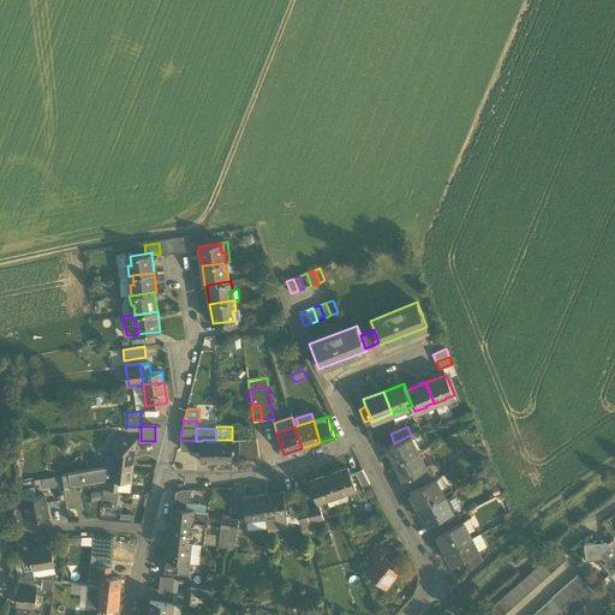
[(387,447),(395,463),(416,453),(407,436),(394,443),(387,447)]
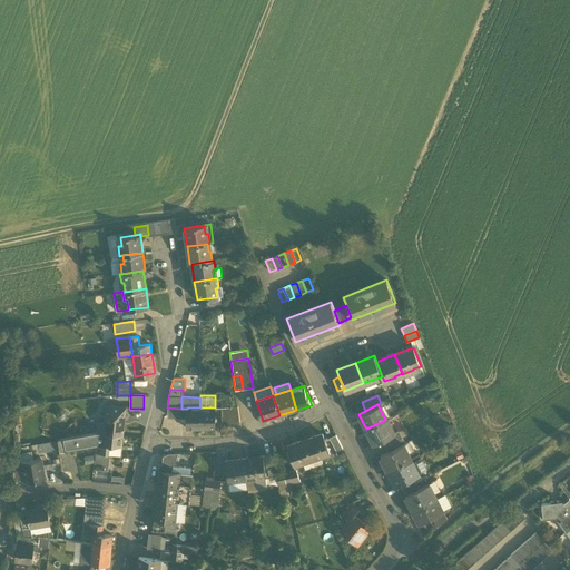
[(105,422),(104,433),(123,435),(126,408),(106,405),(105,422)]
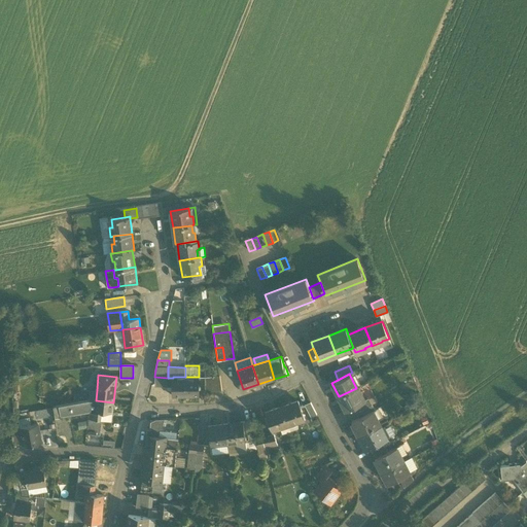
[(205,377),(205,392),(221,391),(219,376),(205,377)]
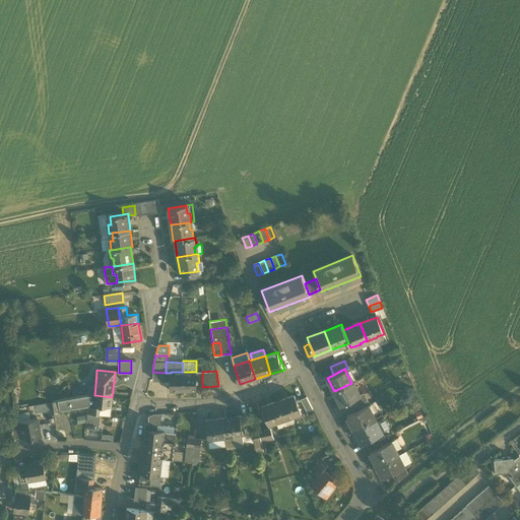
[(171,373),(166,373),(152,372),(152,380),(170,380),(171,380),(171,373)]
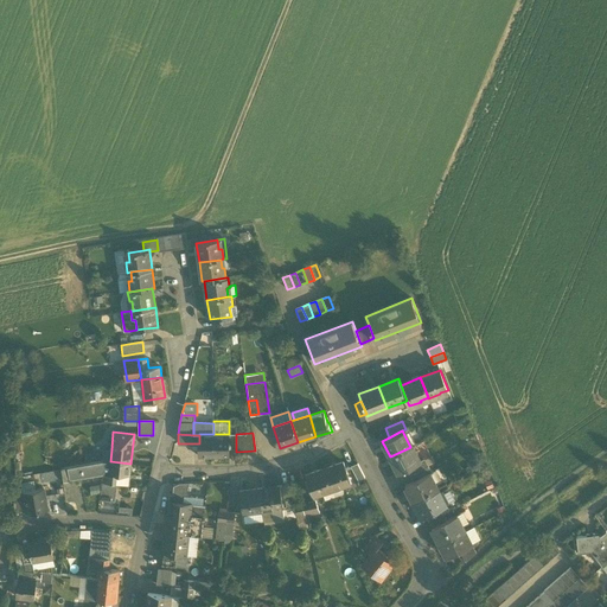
[(213,457),(213,434),(199,434),(199,435),(199,443),(198,443),(198,457),(213,457)]
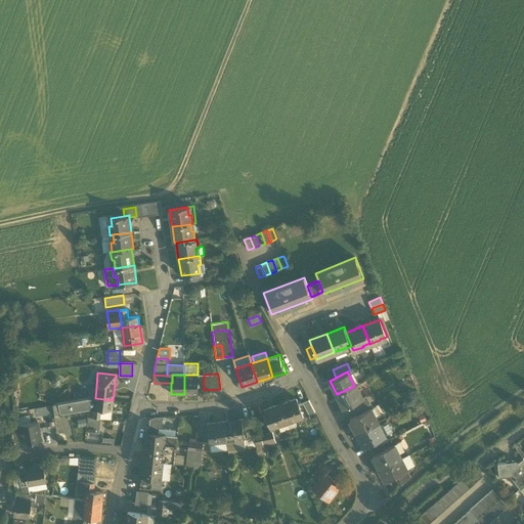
[(198,375),(184,375),(184,394),(198,393),(198,375)]
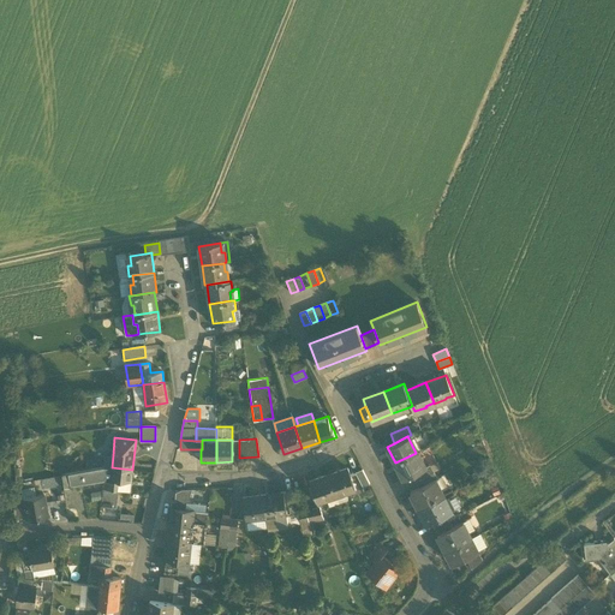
[(418,452),(416,453),(395,463),(404,479),(411,476),(427,467),(418,452)]
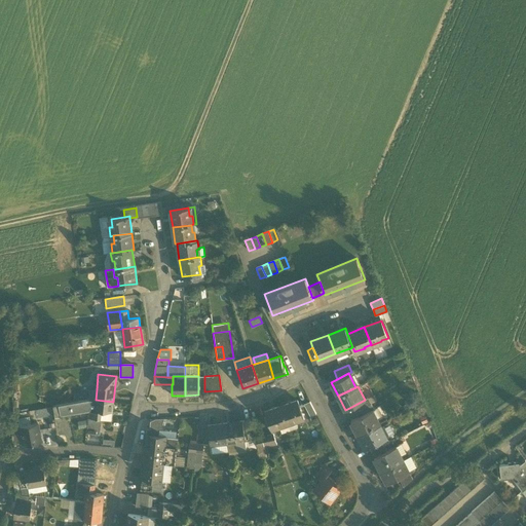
[(367,399),(370,404),(377,400),(375,395),(367,399)]
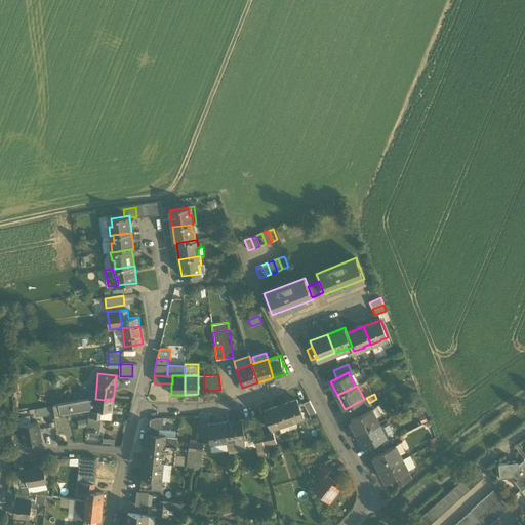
[(351,406),(354,411),(369,403),(366,398),(364,399),(351,406)]
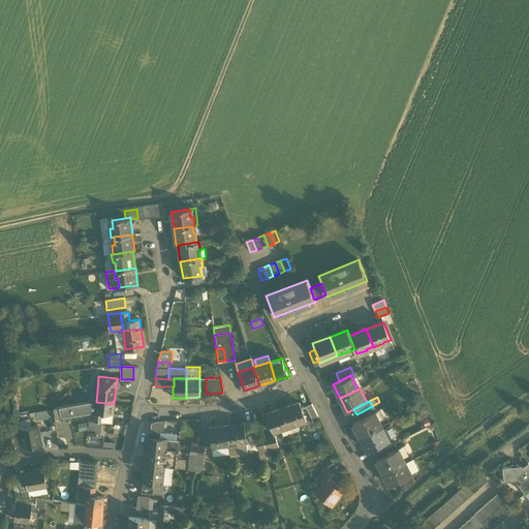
[(89,402),(60,407),(61,417),(90,412),(89,419),(93,421),(96,402),(90,402),(89,402)]
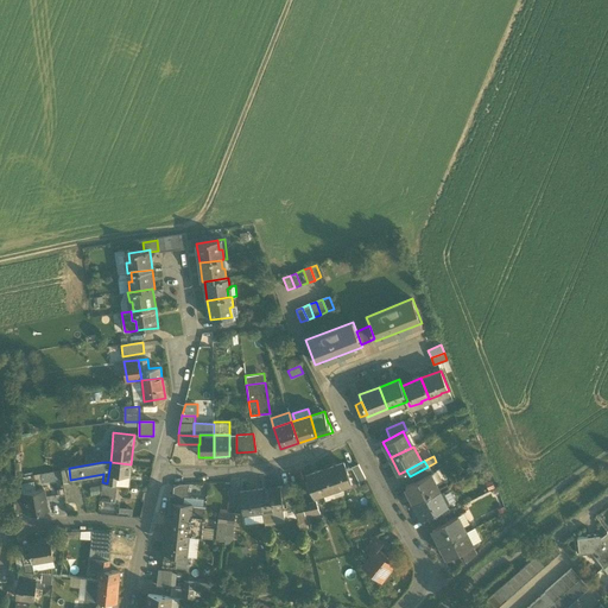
[(111,462),(107,483),(118,485),(130,486),(131,464),(111,462)]
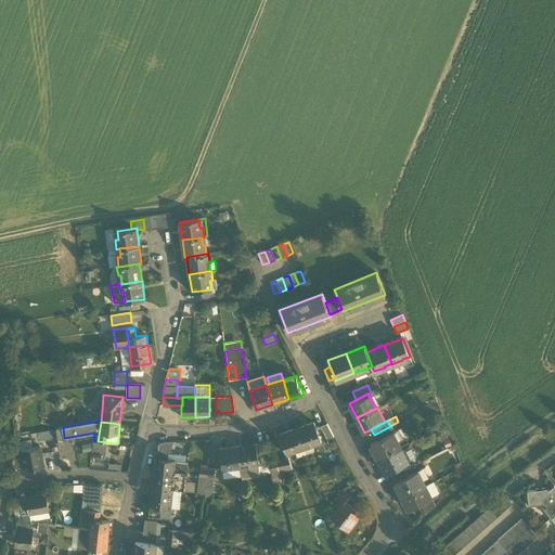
[(314,423),(297,428),(304,449),(321,442),(314,423)]
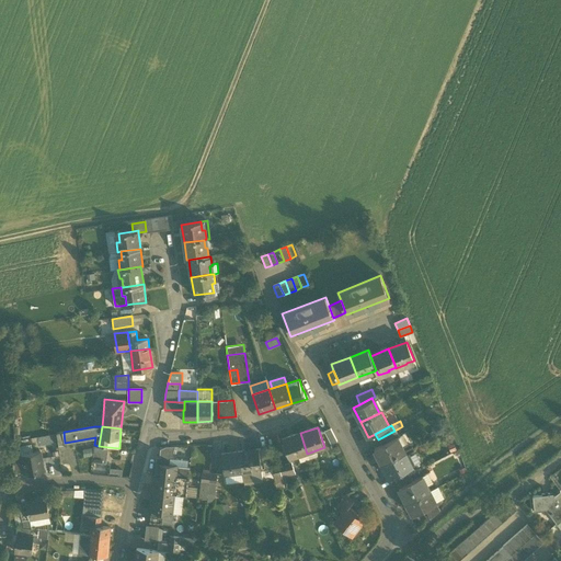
[(324,431),(331,445),(338,442),(330,428),(324,431)]
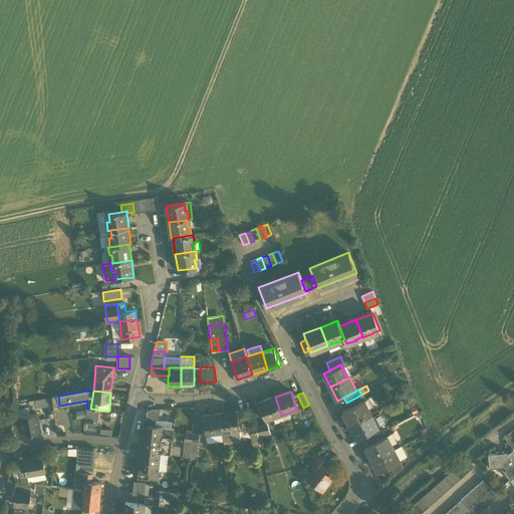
[(364,400),(361,395),(346,403),(348,408),(364,400)]
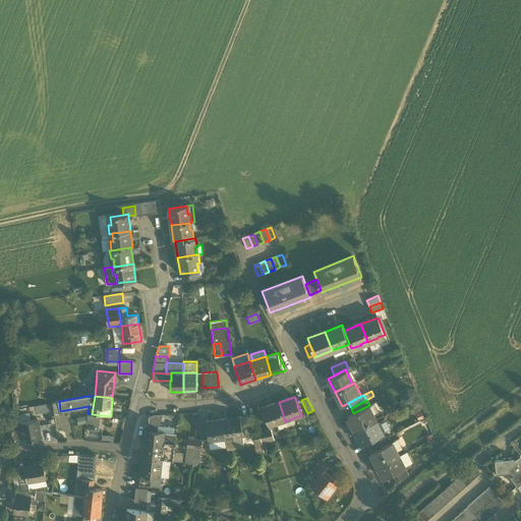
[(269,426),(278,423),(285,421),(279,402),(263,408),(269,426)]
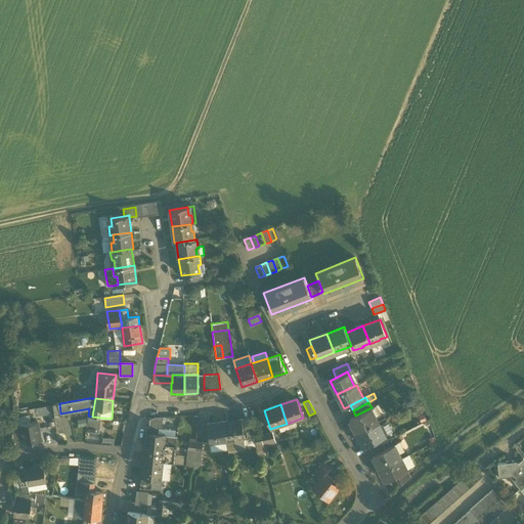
[(350,419),(356,433),(379,422),(372,407),(355,416),(350,419)]
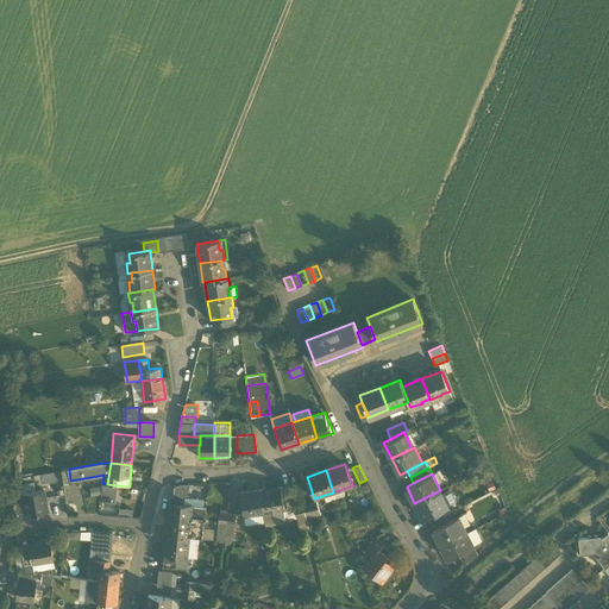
[(101,501),(115,502),(118,485),(107,484),(102,483),(101,501)]
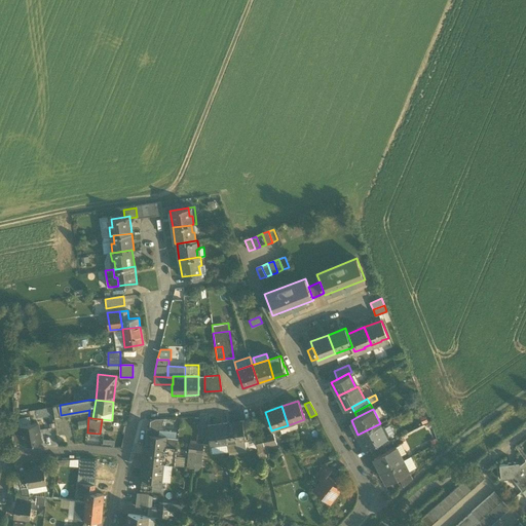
[(150,420),(150,428),(159,429),(159,430),(162,430),(162,429),(163,418),(155,418),(150,420)]
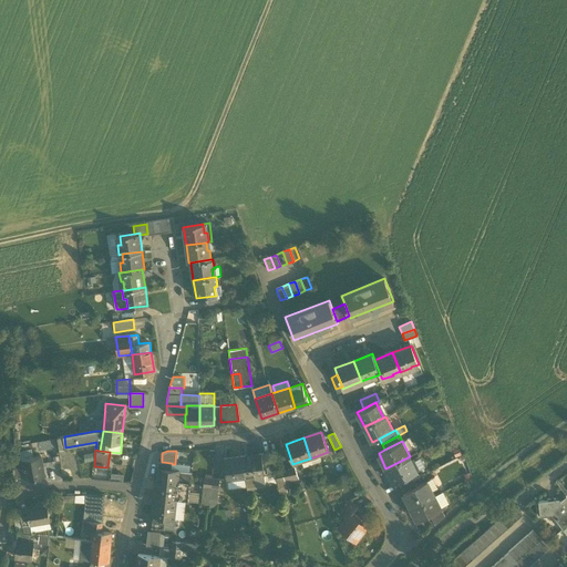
[(245,475),(254,474),(264,473),(261,454),(243,456),(245,475)]
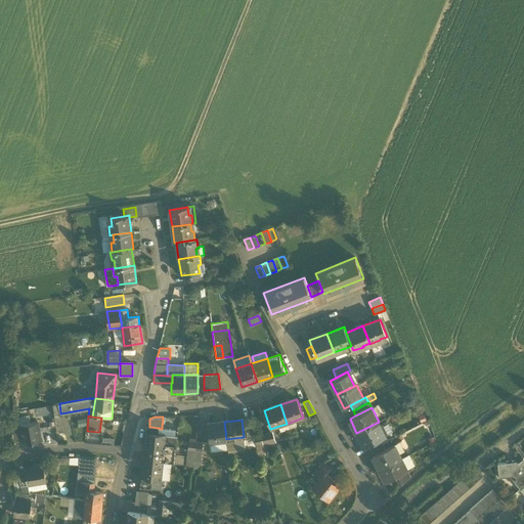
[(23,432),(25,443),(41,440),(38,422),(18,426),(19,432),(20,432),(23,432)]
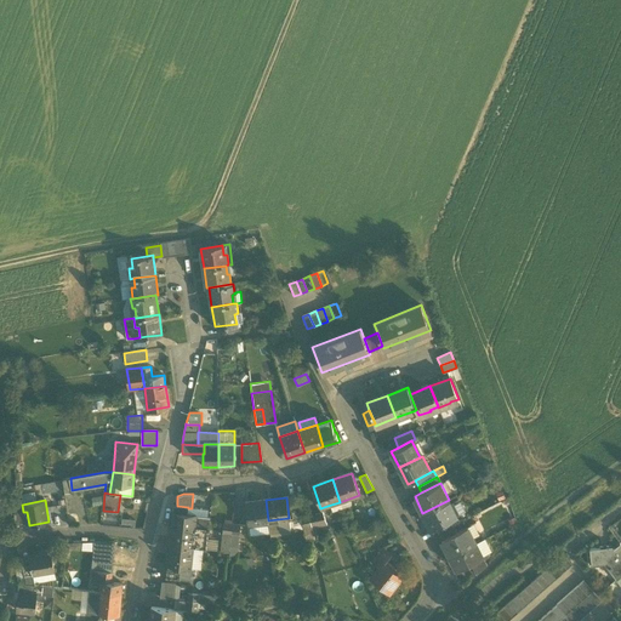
[(271,531),(268,520),(266,500),(245,502),(250,534),(271,531)]
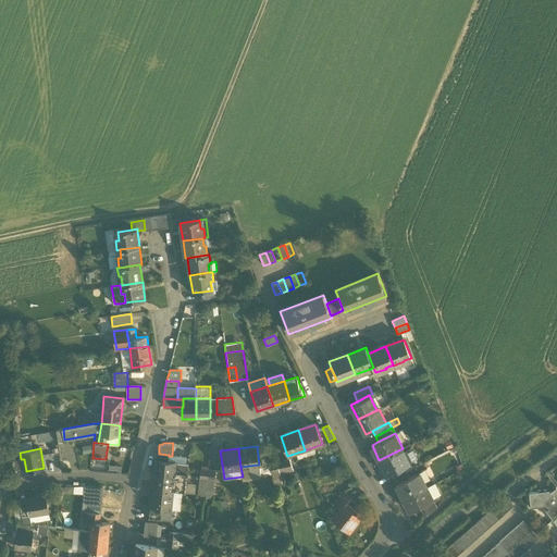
[(405,454),(403,448),(379,460),(386,474),(391,472),(406,465),(410,462),(405,454)]
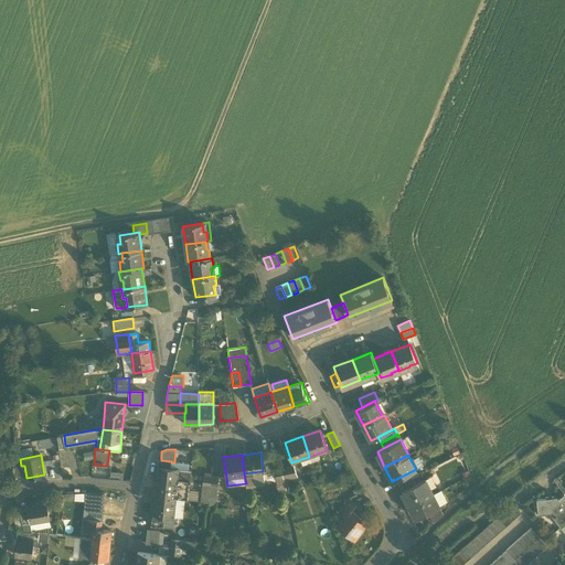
[(419,456),(411,460),(416,469),(424,465),(419,456)]
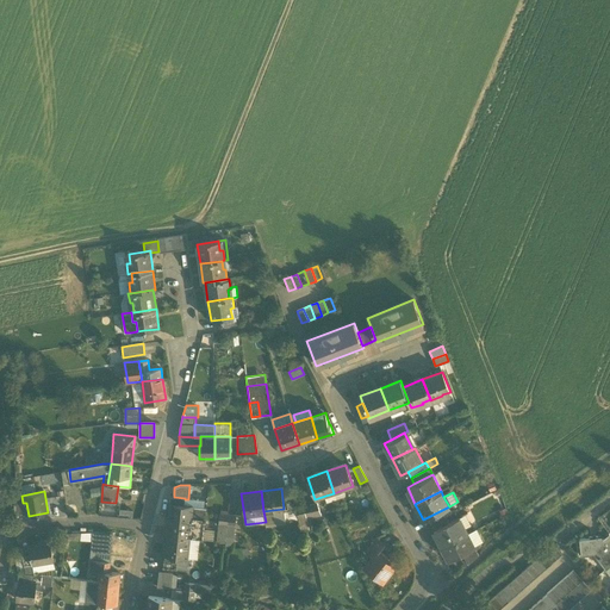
[(13,504),(13,518),(24,517),(24,503),(23,503),(13,504)]
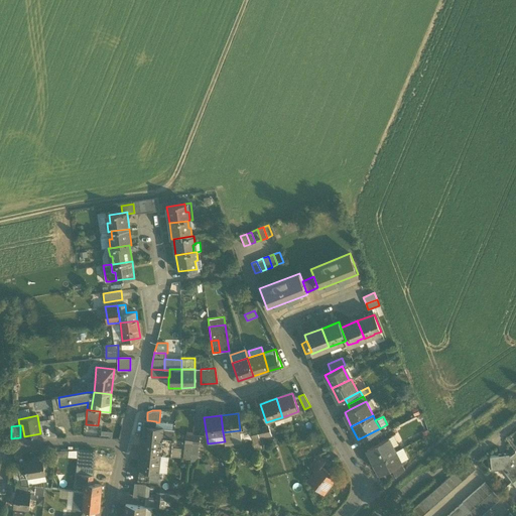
[(143,425),(140,453),(158,455),(168,456),(171,456),(172,447),(173,440),(174,440),(174,439),(173,439),(174,429),(172,429),(155,427),(143,425)]
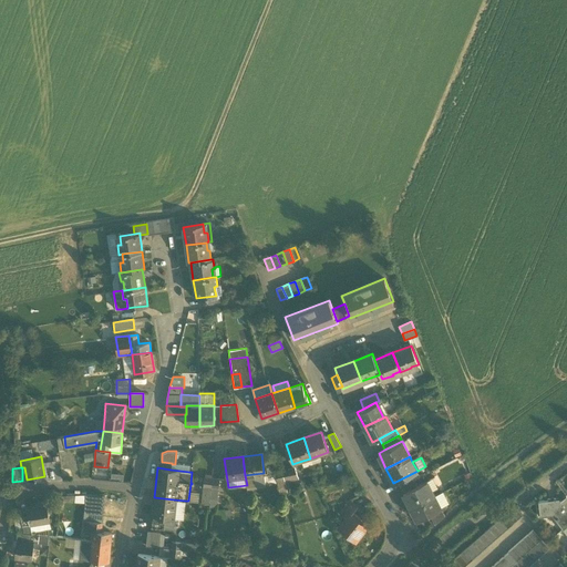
[(285,480),(285,482),(299,478),(295,467),(282,471),(285,480)]
